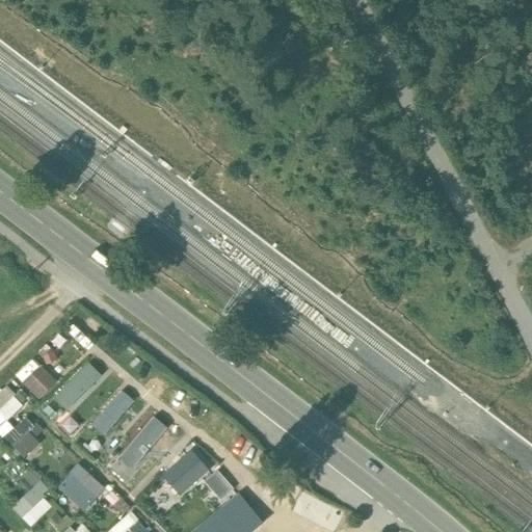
[(73,322),(64,330),(81,348),(89,340),(73,322)]
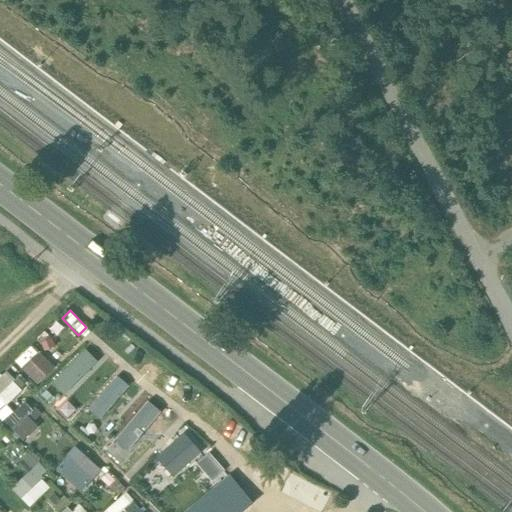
[(86,390),(108,371),(85,346),(64,366),(86,390)]
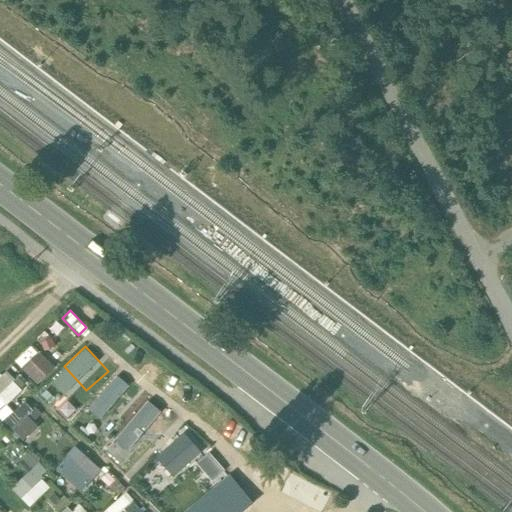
[(40,347),(21,356),(31,381),(51,372),(40,347)]
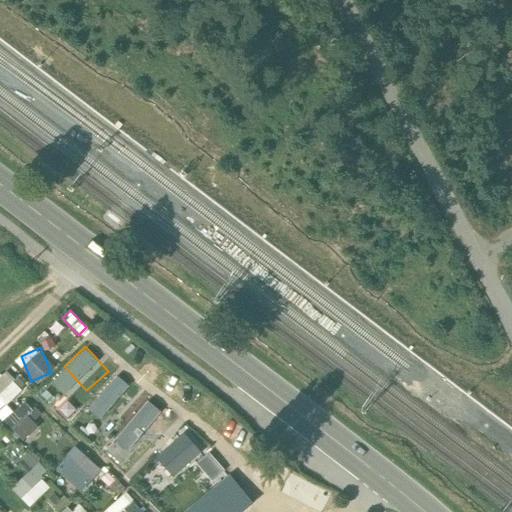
[(0,409),(23,388),(5,369),(0,374),(0,409)]
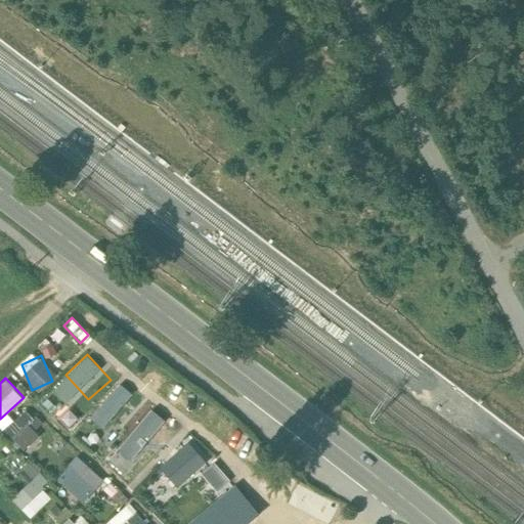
[(61,418),(78,399),(57,381),(41,399),(61,418)]
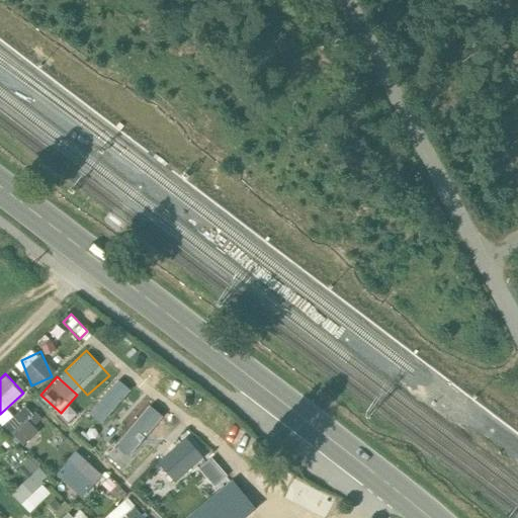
[(108,395),(83,418),(94,429),(118,405),(108,395)]
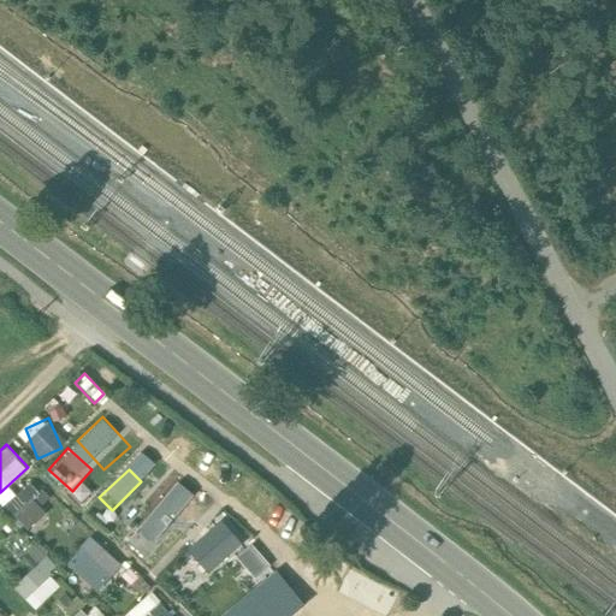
[(176,477),(158,501),(185,521),(203,497),(176,477)]
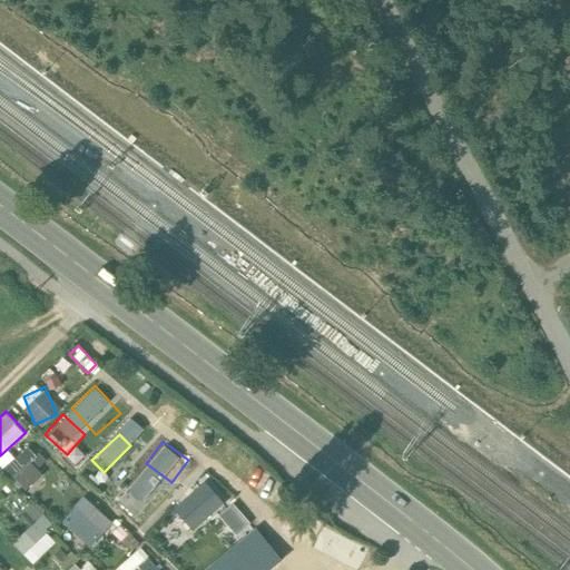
[(21,487),(47,465),(29,444),(3,465),(21,487)]
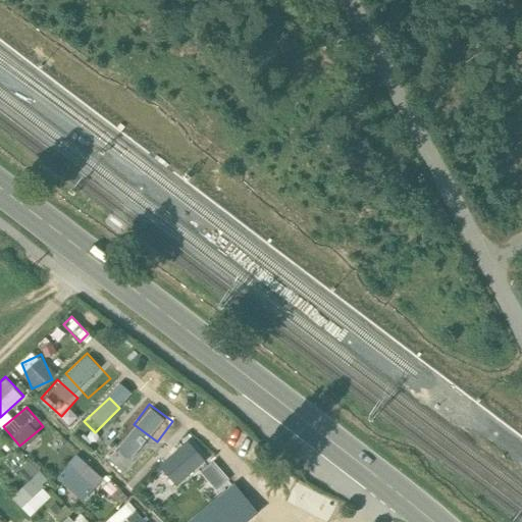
[(176,484),(205,458),(186,438),(158,465),(176,484)]
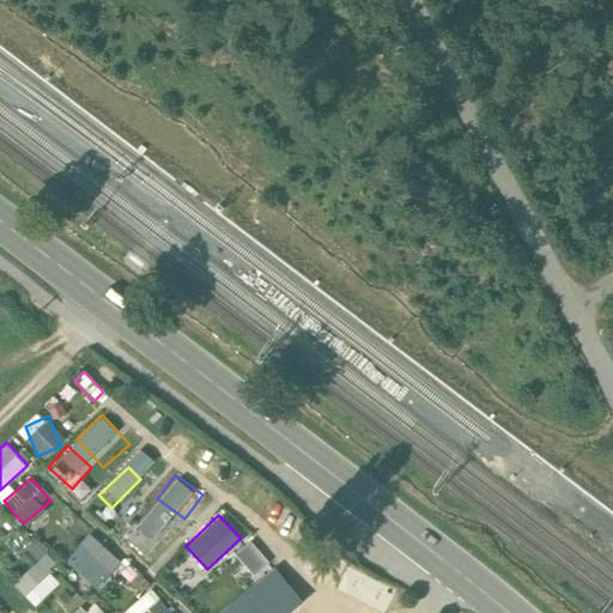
[(95,587),(119,564),(91,535),(67,558),(95,587)]
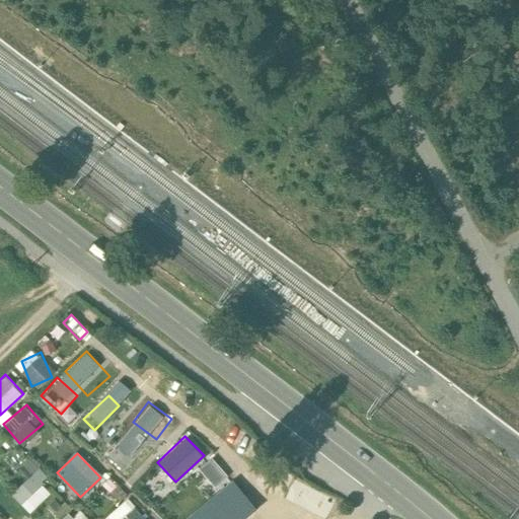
[(210,457),(198,468),(215,487),(227,475),(210,457)]
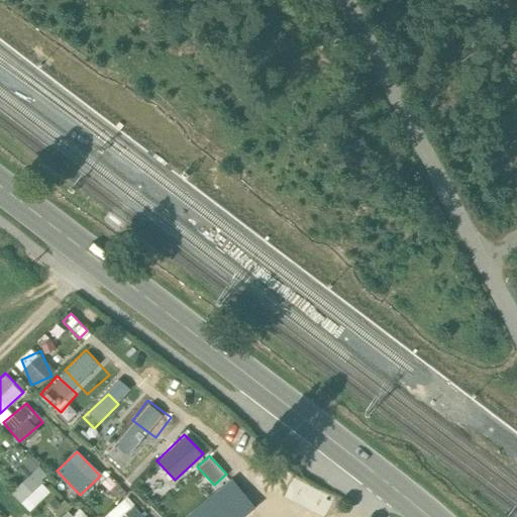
[(29,510),(50,492),(41,481),(44,478),(36,469),(12,490),(29,510)]
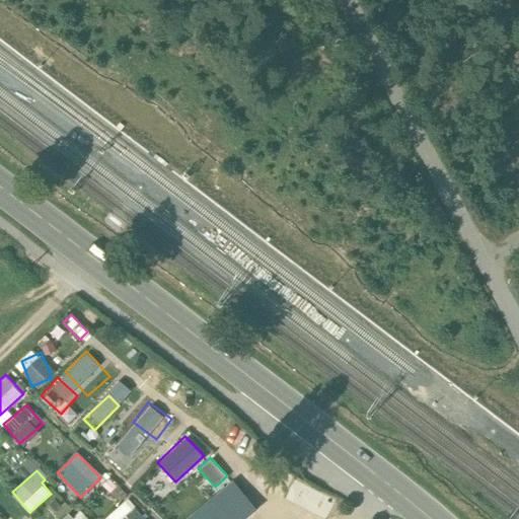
[(233,484),(190,518),(245,518),(256,511),(233,484)]
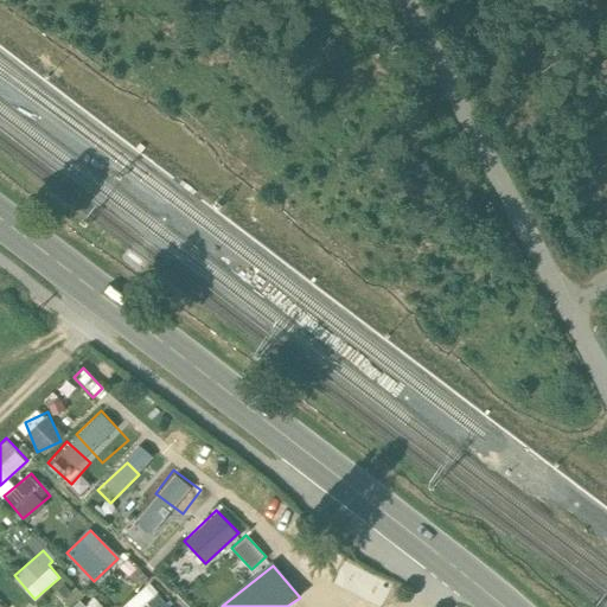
[(125,602),(128,606),(172,606),(149,581),(125,602)]
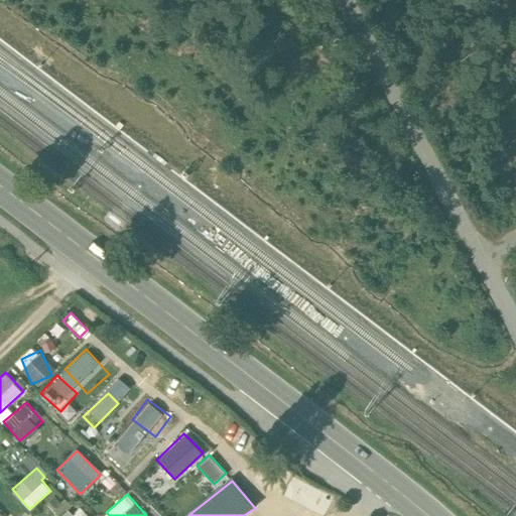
[(89,515),(80,506),(69,515),(89,515)]
